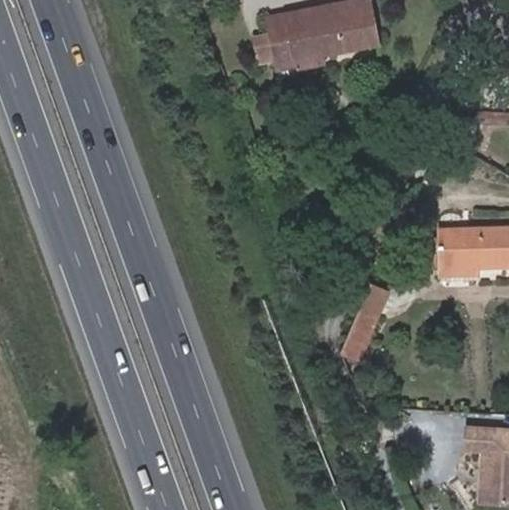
[(379,43),(370,0),(347,0),(269,16),(272,31),(278,59),(280,68),(297,64),(297,67),(318,63),(317,54),(326,52),(379,43)]
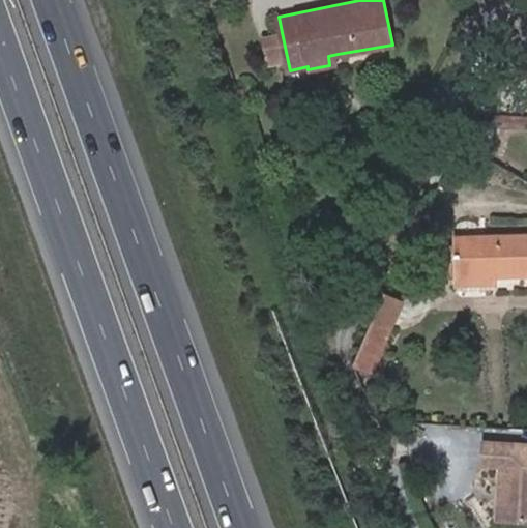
[(288,61),(282,32),(263,36),(268,65),(288,61)]
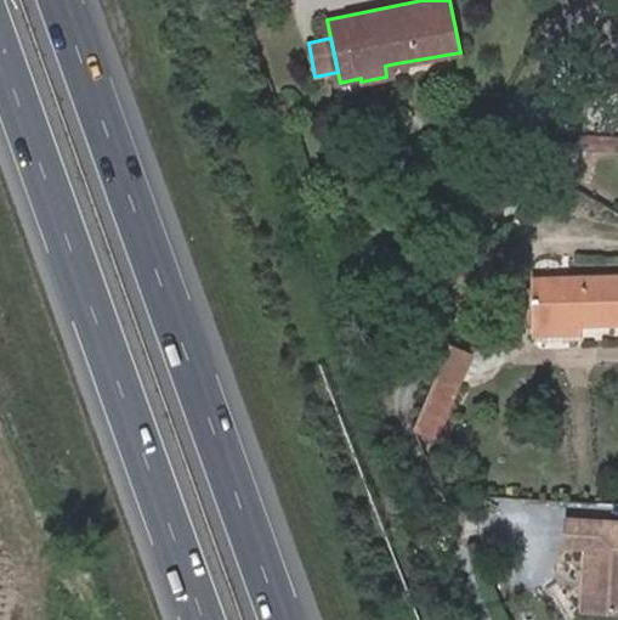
[(397,74),(396,63),(385,66),(386,77),(397,74)]
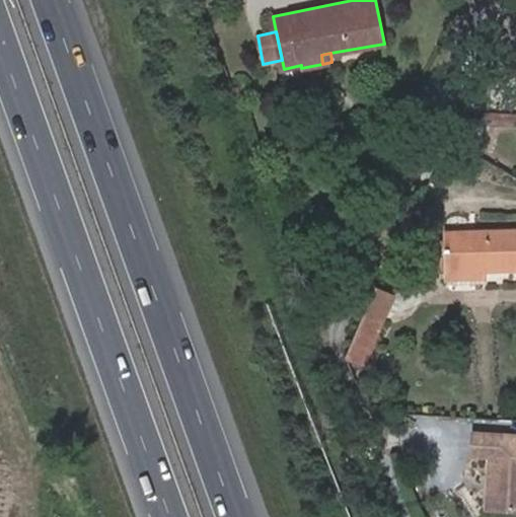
[(515,228),(447,231),(449,277),(484,277),(484,269),(515,268),(515,228)]
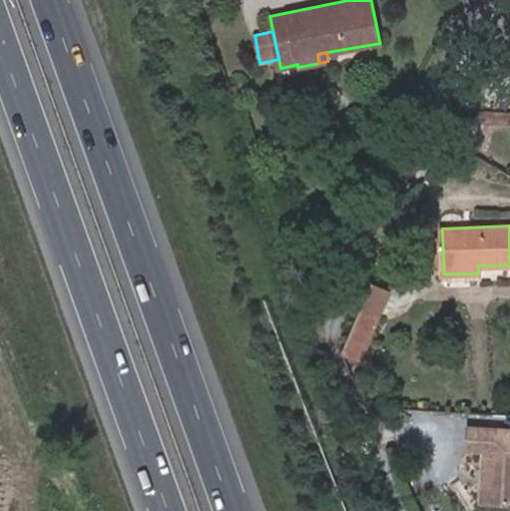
[(379,318),(390,292),(372,284),(361,310),(379,318)]
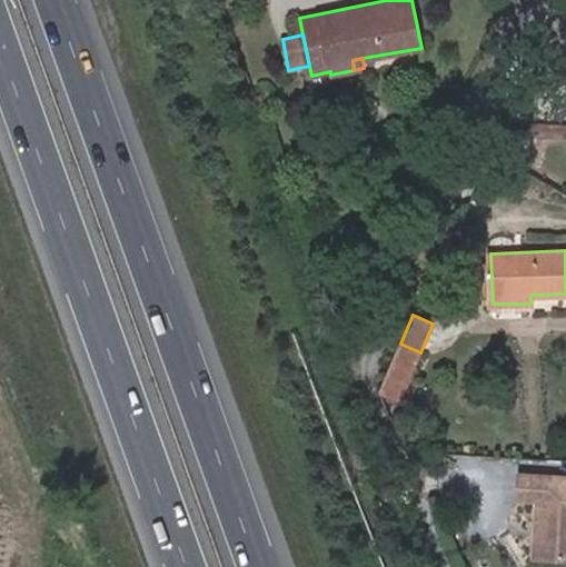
[(401,397),(420,352),(400,344),(380,388),(401,397)]
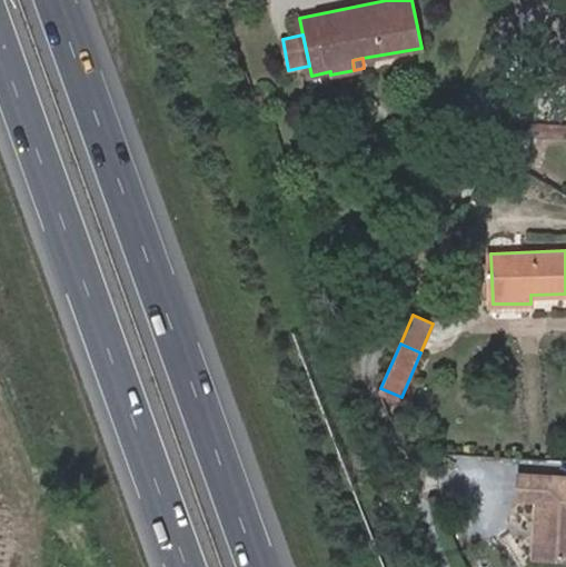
[(565,475),(522,474),(520,497),(540,498),(537,556),(565,557),(565,475)]
